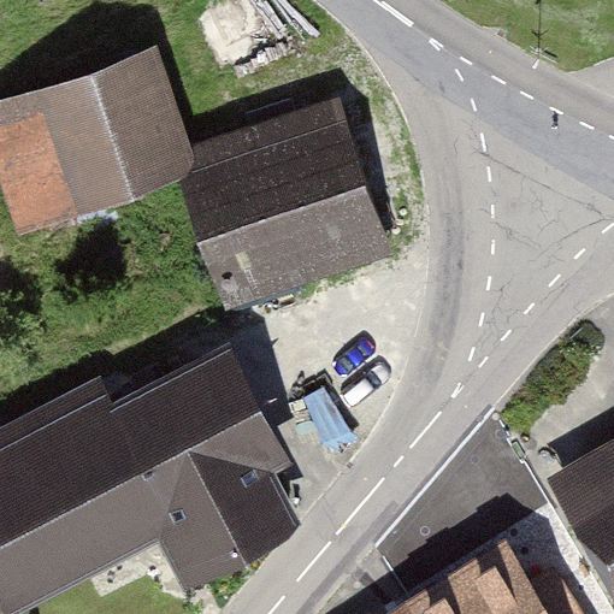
[(179,184),(194,151),(158,49),(0,102),(0,187),(17,241),(179,184)]
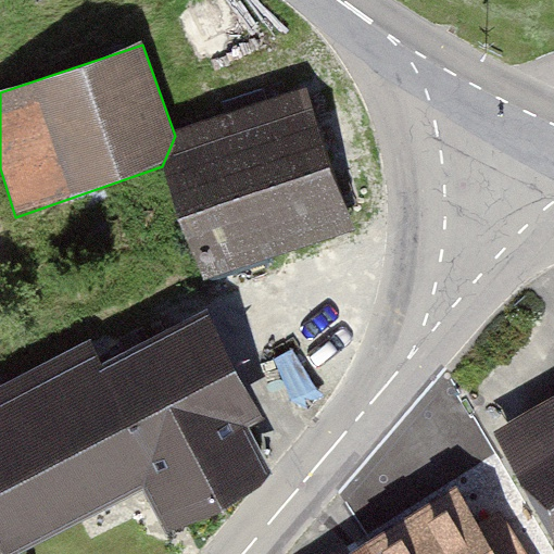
[(175,136),(162,166),(203,275),(349,217),(303,85),(175,136)]
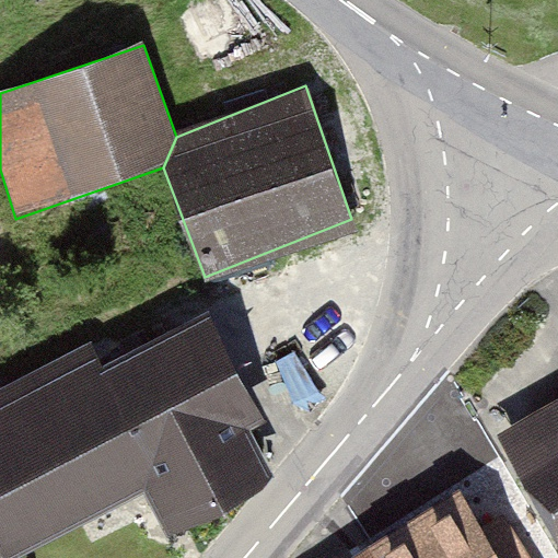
[(192,323),(0,420),(0,557),(19,557),(142,495),(162,532),(166,541),(258,493),(269,478),(245,431),(263,422),(207,315),(192,323)]
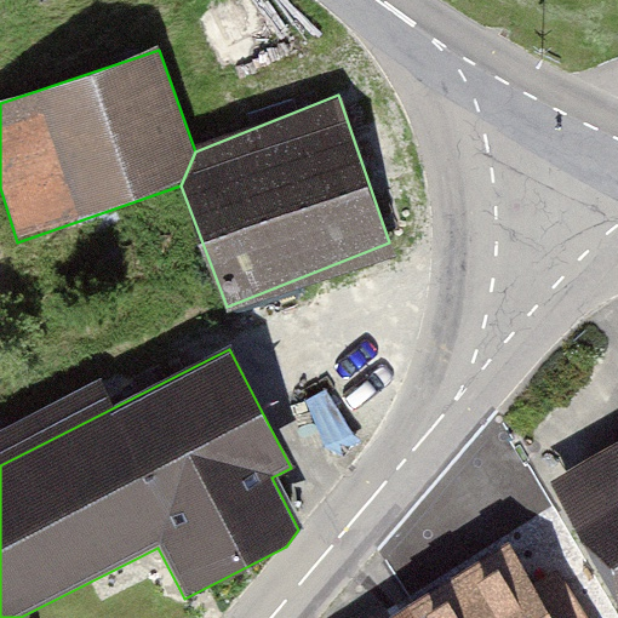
[(617,445),(551,484),(567,510),(617,600),(617,445)]
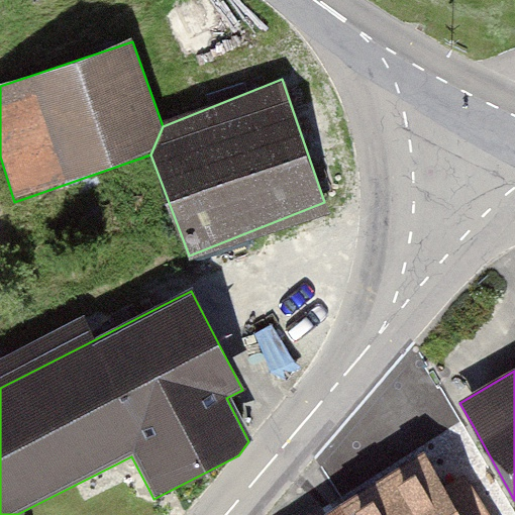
[(472,514),(430,456),(418,438),(335,496),(308,514),(472,514)]
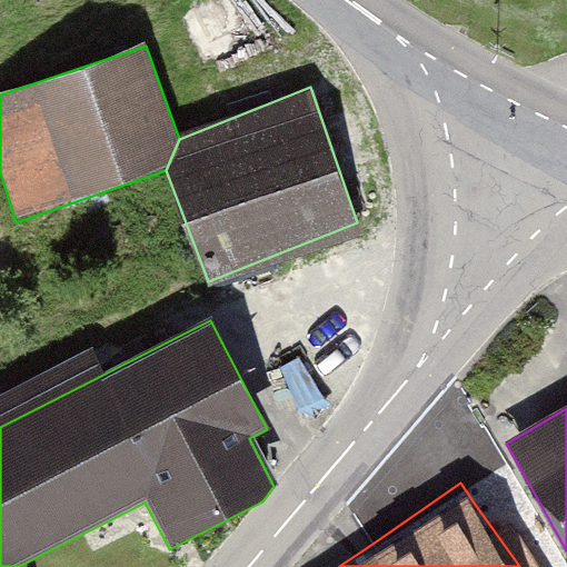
All buildings are outlined.
